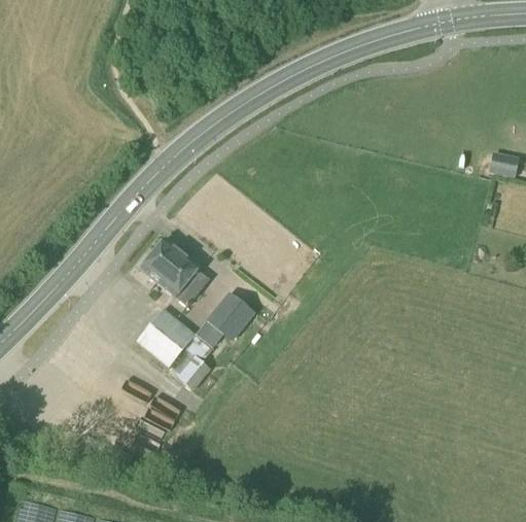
[(514,176),(517,160),(492,154),(488,171),(514,176)]
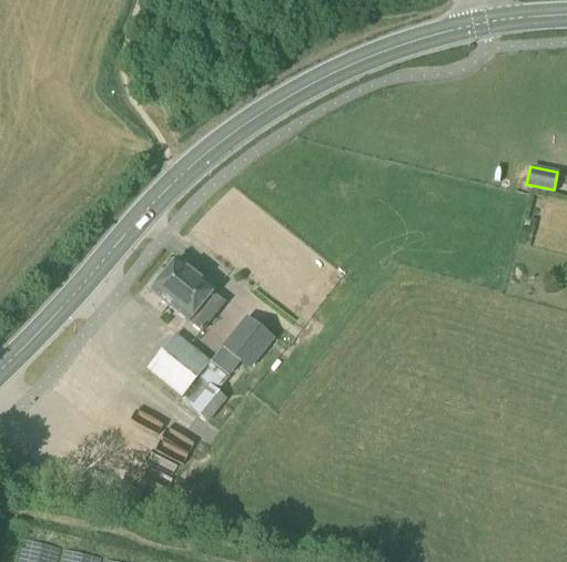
[(201,329),(212,316),(225,300),(212,289),(214,287),(175,256),(164,271),(150,288),(201,329)]
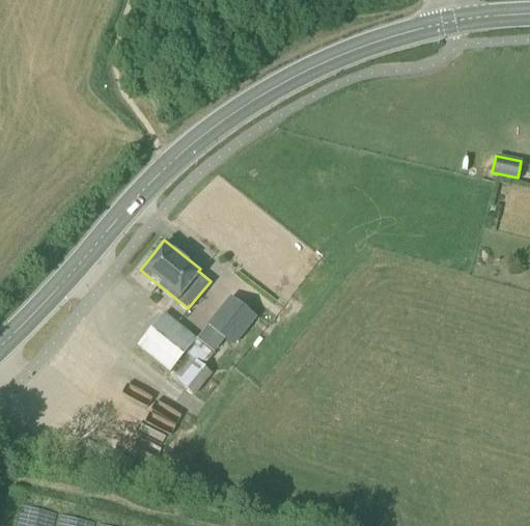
[(229,341),(252,312),(232,297),(210,326),(229,341)]
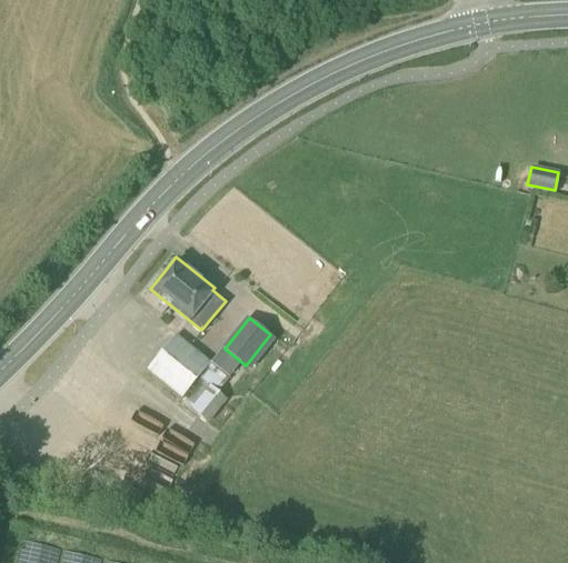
[(199,352),(195,348),(176,332),(147,368),(181,395),(198,375),(201,378),(182,401),(207,421),(226,395),(218,389),(226,378),(199,352)]
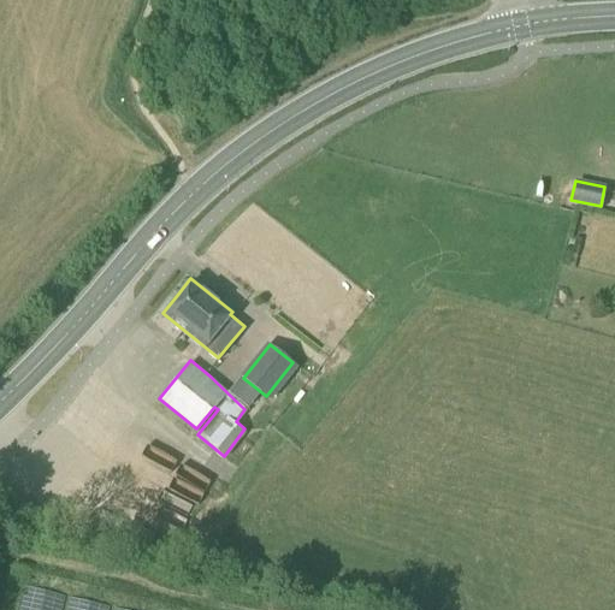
[(247,407),(259,391),(243,378),(240,375),(228,391),(247,407)]
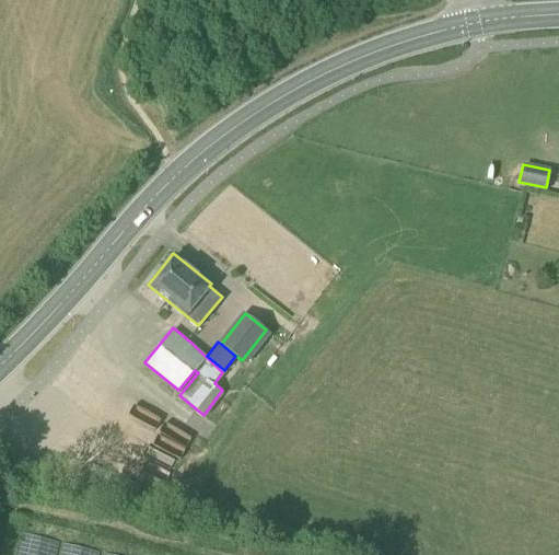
[(153,462),(179,475),(187,459),(161,446),(153,462)]
